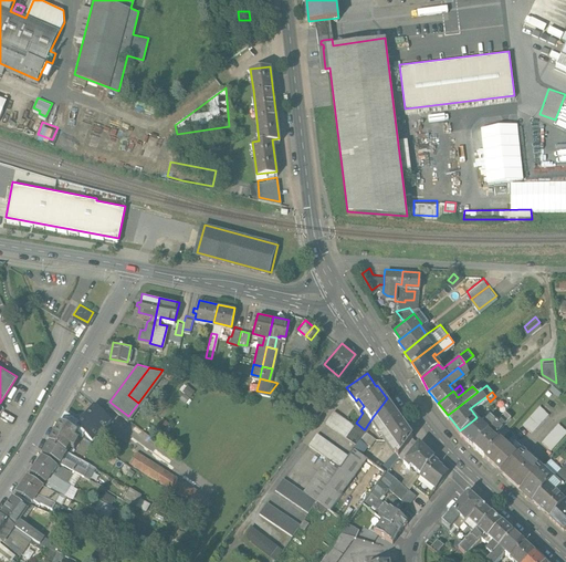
[(401,419),(387,398),(373,417),(384,432),(401,419)]
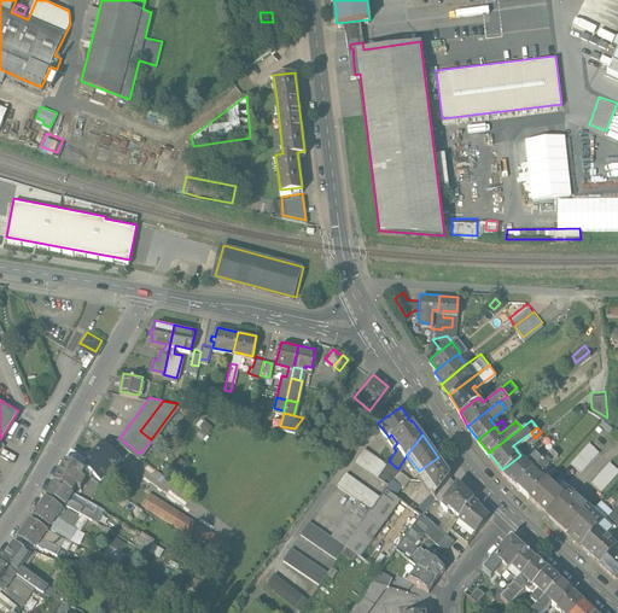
[(589,438),(571,459),(581,467),(599,447),(589,438)]
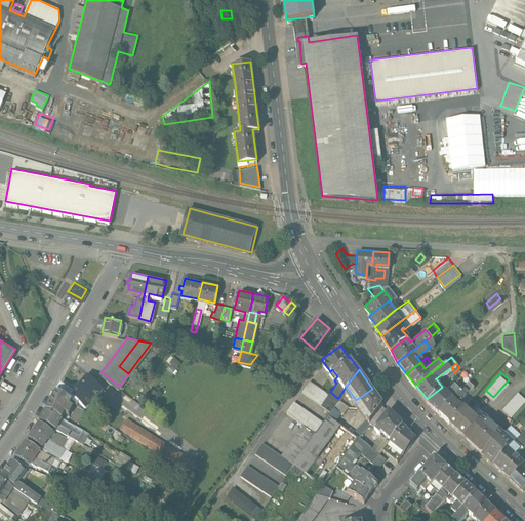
[(107,396),(98,391),(102,387),(87,373),(72,390),(71,391),(85,404),(96,411),(97,410),(117,424),(126,410),(107,396)]
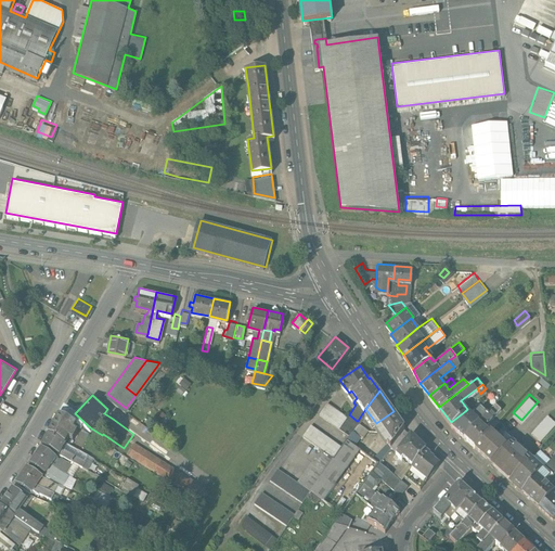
[(349,414),(327,399),(319,410),(349,432),(357,421),(349,414)]
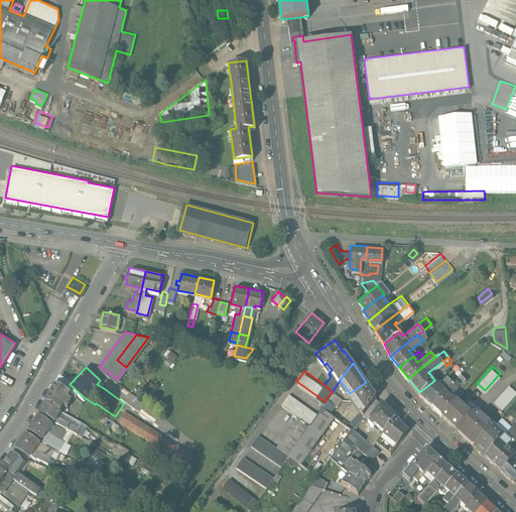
[(466,377),(460,372),(452,381),(458,386),(466,377)]
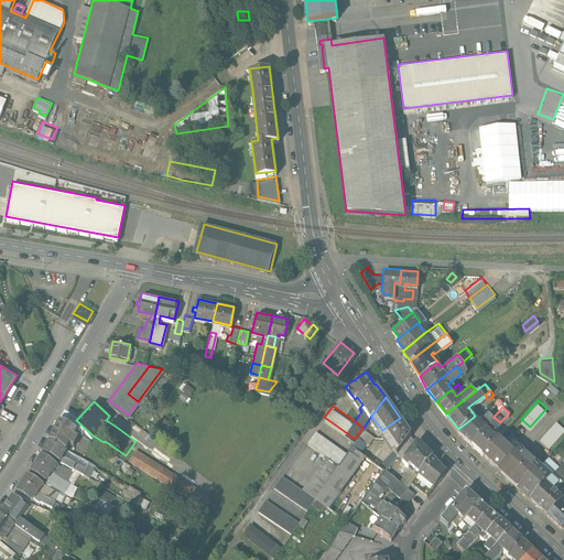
[(77,419),(64,410),(60,418),(71,424),(76,420),(77,419)]
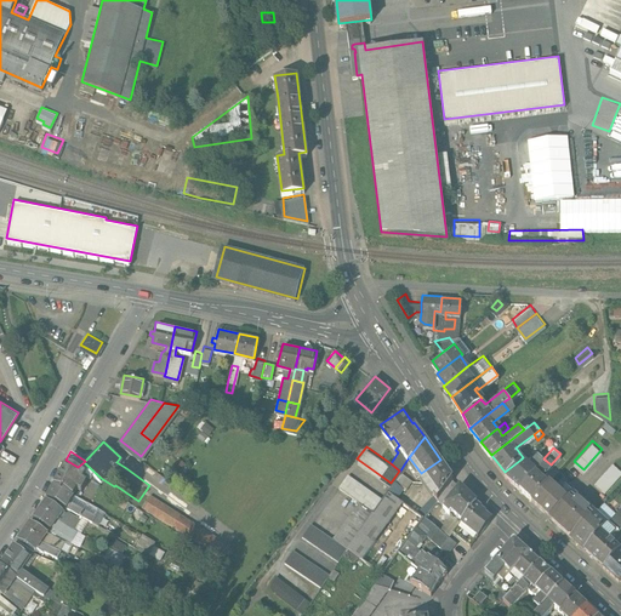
[(520,460),(505,472),(519,485),(543,458),(537,452),(529,461),(530,465),(525,465),(520,460)]
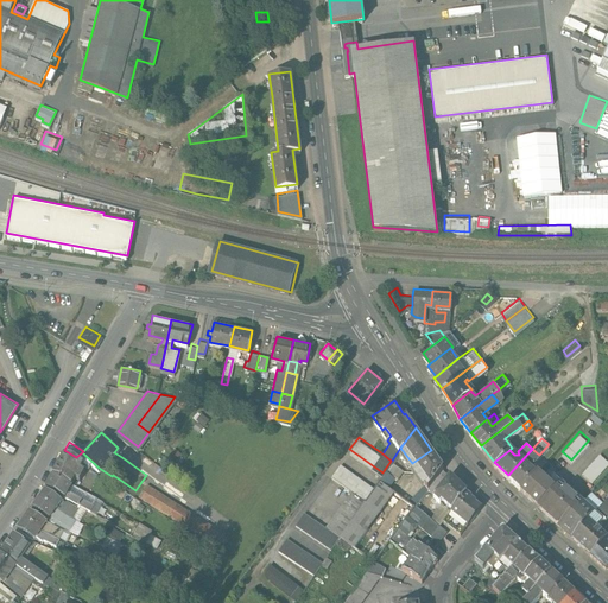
[(532,449),(508,475),(519,486),(534,469),(530,464),(539,455),(532,449)]
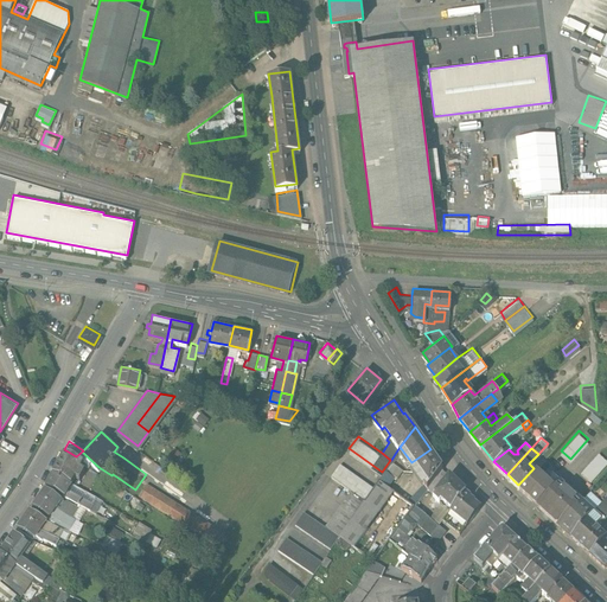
[(76,456),(64,449),(53,469),(71,480),(74,476),(78,468),(83,471),(88,463),(83,460),(76,456)]
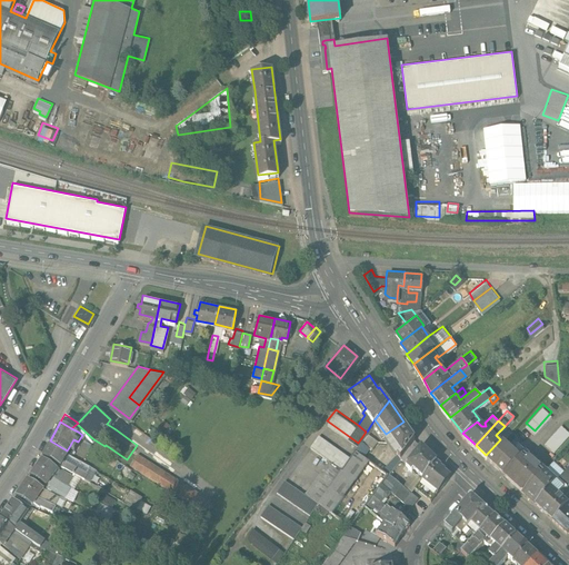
[(403,422),(386,434),(400,455),(415,435),(403,422)]
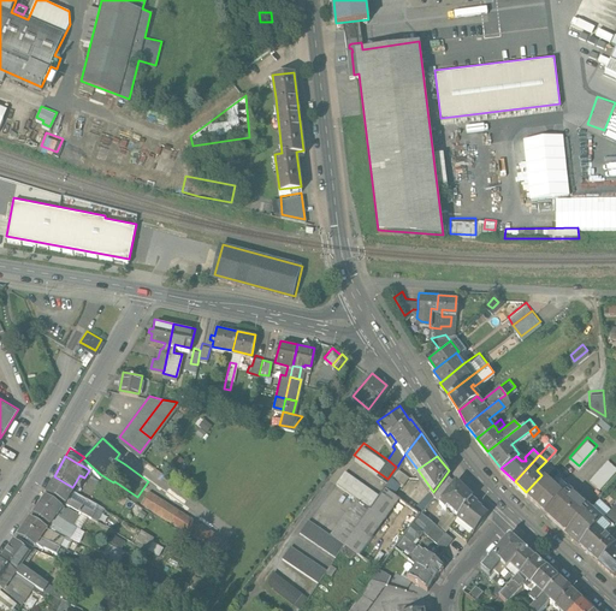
[(615,463),(608,456),(590,475),(599,485),(615,466),(615,463)]
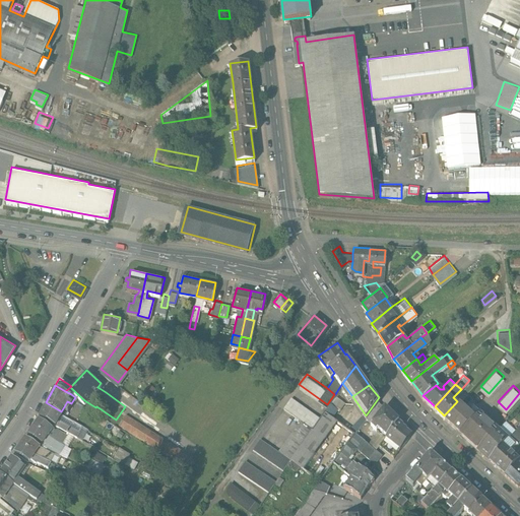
[(335,394),(329,401),(336,406),(345,394),(338,389),(335,394)]
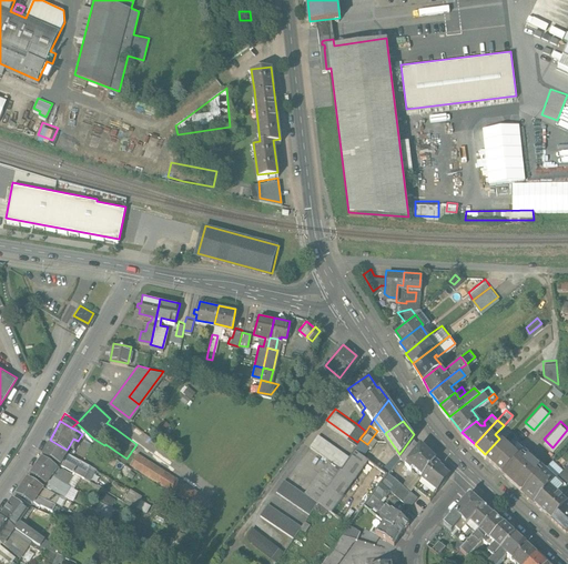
[(350,453),(317,431),(310,443),(326,454),(325,456),(327,459),(304,489),(317,499),(341,466),(350,453)]
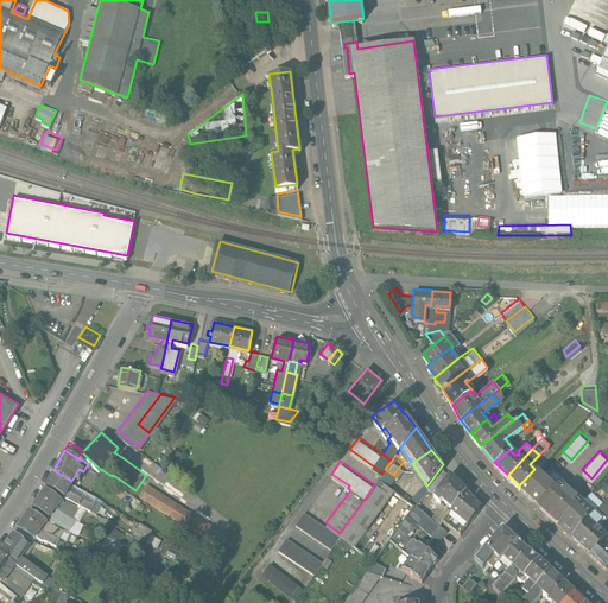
[(550,468),(543,476),(534,469),(519,486),(538,502),(561,478),(561,477),(550,468)]
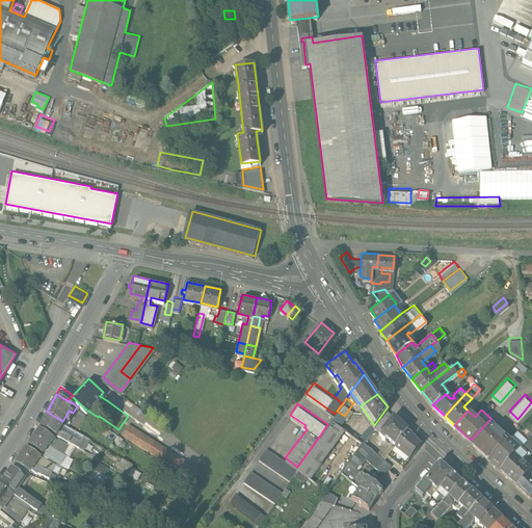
[(344,416),(337,411),(331,419),(339,424),(344,416)]
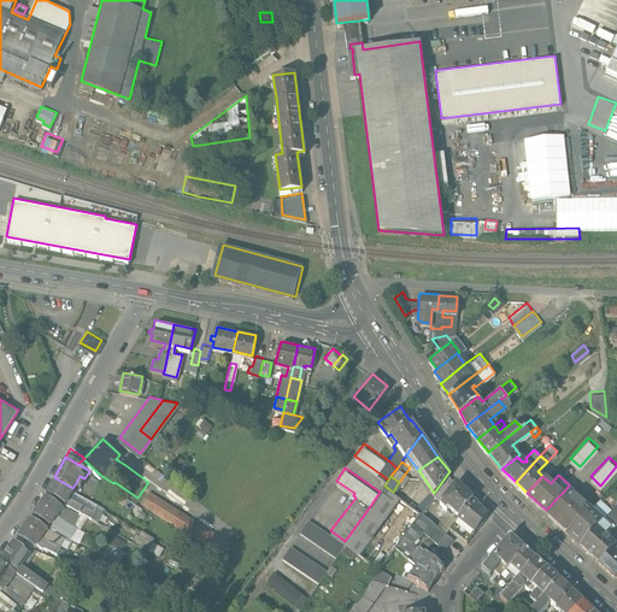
[(472,495),(457,478),(440,500),(446,506),(448,504),(458,513),(472,495)]
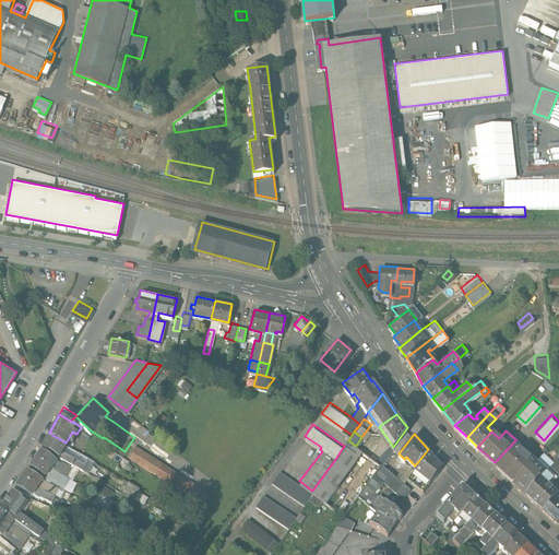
[(63,446),(47,436),(42,445),(82,467),(85,460),(61,448),(63,446)]
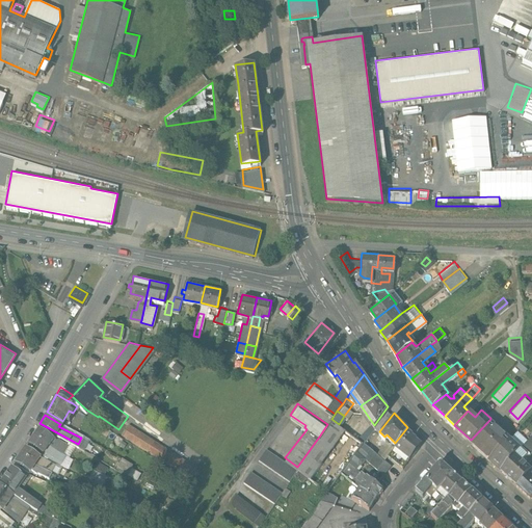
[(513,432),(494,415),(490,418),(490,419),(494,423),(496,423),(505,431),(505,433),(509,437),(513,432)]
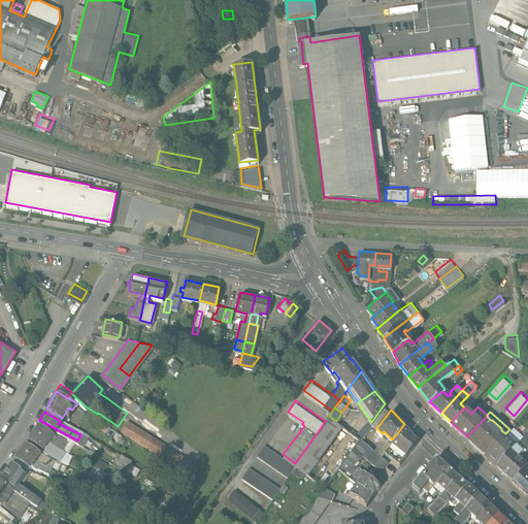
[(329,416),(317,433),(295,463),(308,472),(304,478),(314,485),(318,480),(325,485),(326,484),(338,466),(347,456),(354,445),(360,437),(336,421),(329,416)]
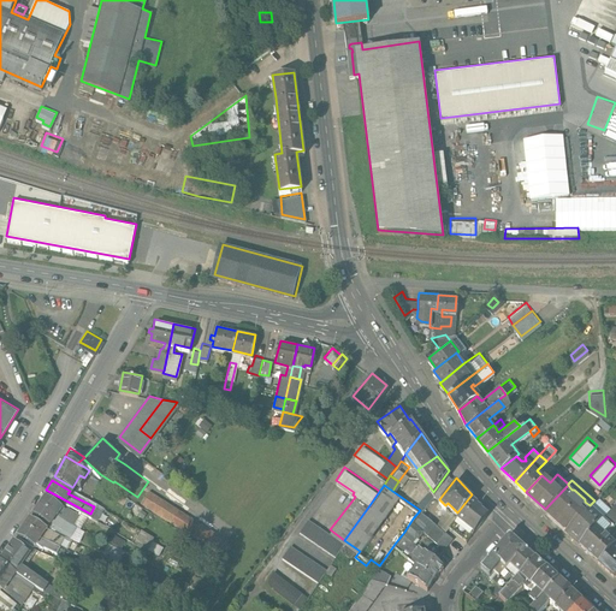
[(572,490),(568,485),(545,509),(568,529),(590,505),(585,502),(585,499),(574,490),(572,490)]
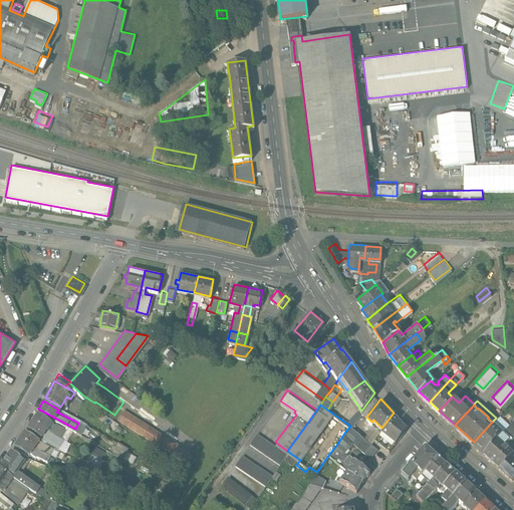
[(189,448),(123,407),(117,417),(174,452),(173,453),(181,458),(189,448)]
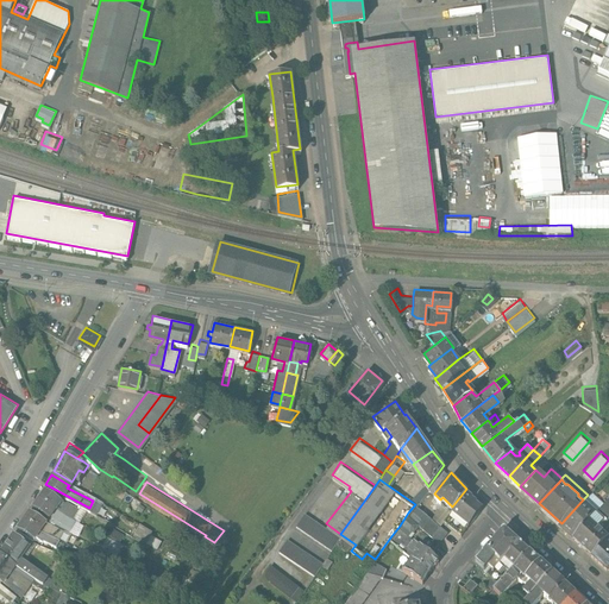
[(61,497),(45,486),(39,495),(55,505),(61,497)]
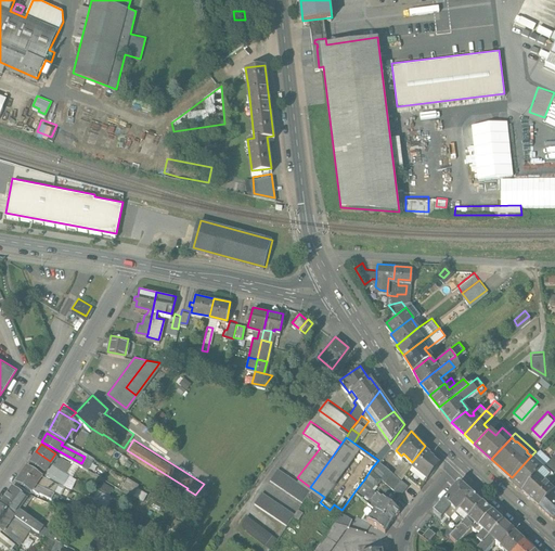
[(412,462),(411,463),(427,476),(438,462),(438,458),(430,452),(430,450),(425,446),(412,462)]
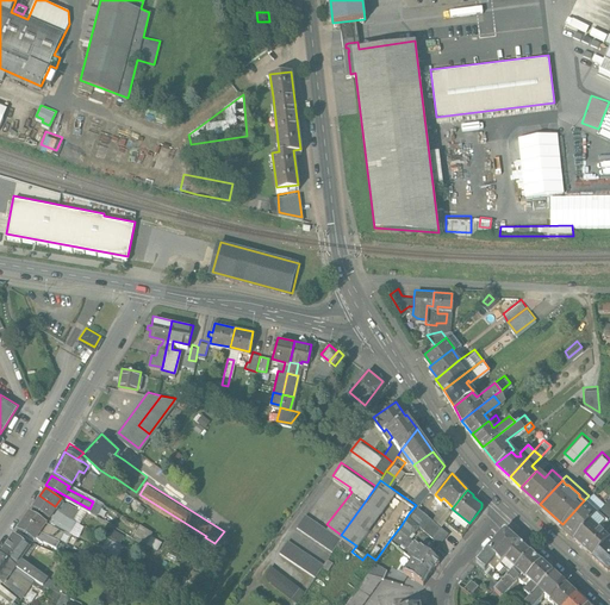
[(584,500),(562,524),(574,535),(590,518),(603,503),(592,492),(589,496),(584,500)]
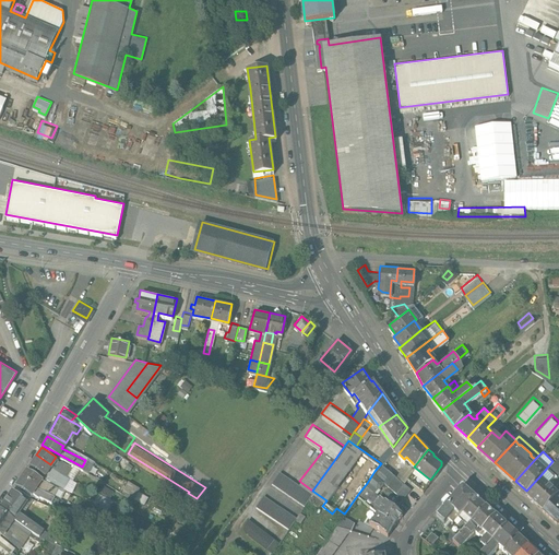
[(558,453),(552,461),(540,475),(547,481),(555,473),(556,474),(558,471),(558,453)]
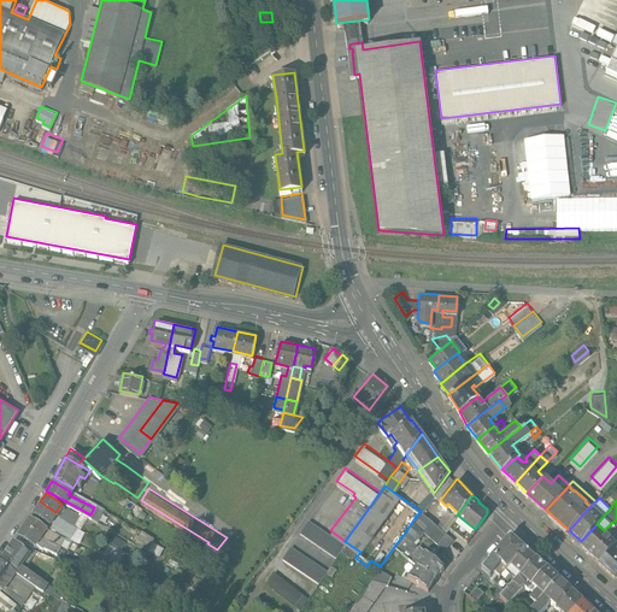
[(56,512),(40,501),(33,511),(50,521),(51,518),(74,529),(77,524),(71,522),(62,516),(56,512)]
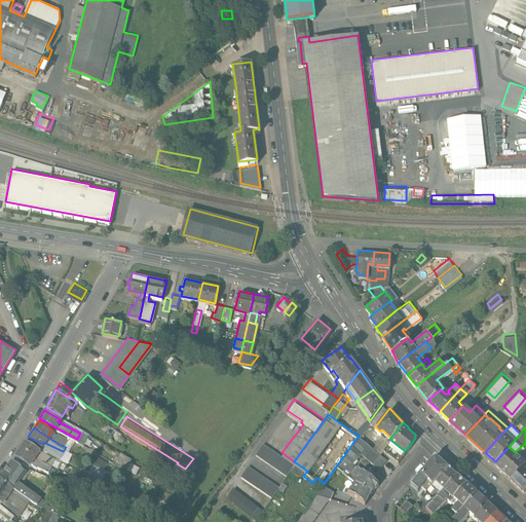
[(109,427),(102,439),(109,443),(116,433),(109,427)]
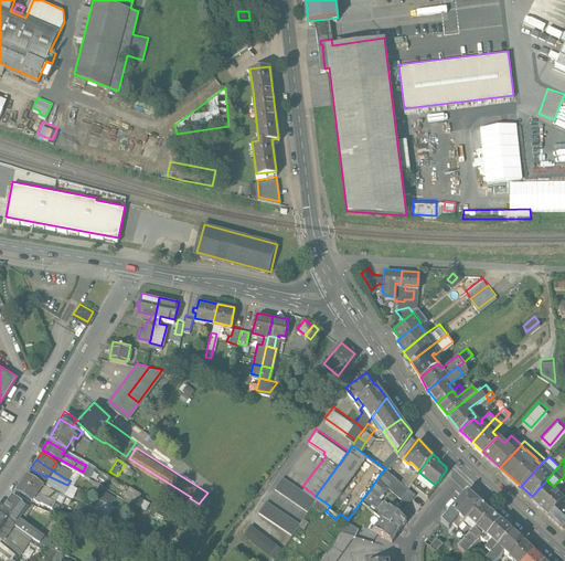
[(70,473),(61,467),(56,473),(65,478),(70,473)]
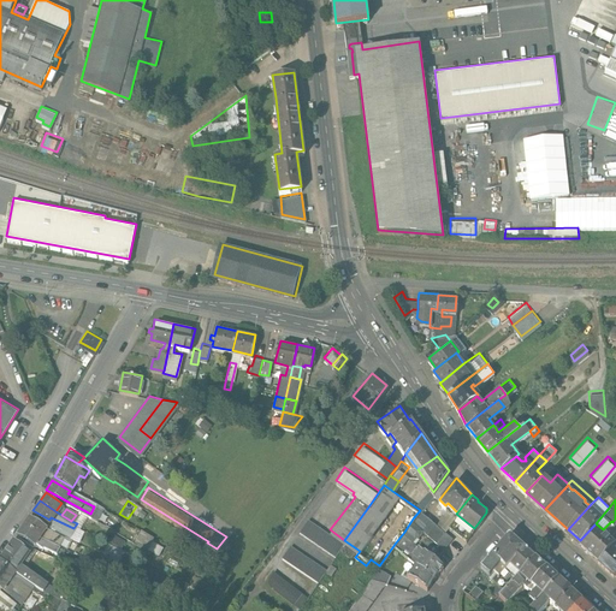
[(444,529),(421,509),(420,510),(413,518),(422,527),(436,539),(444,529)]
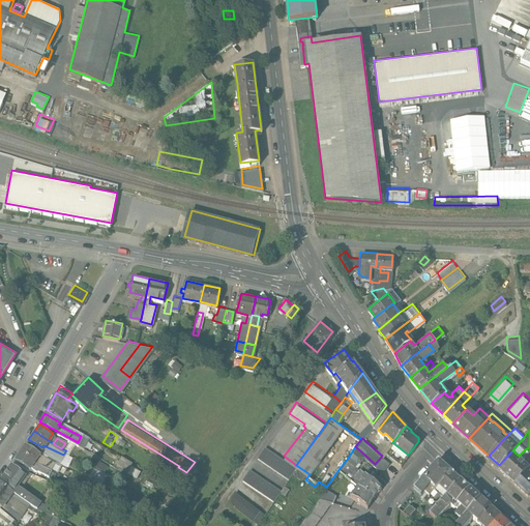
[(40,451),(26,442),(21,449),(35,459),(40,461),(49,465),(50,466),(55,459),(40,451)]
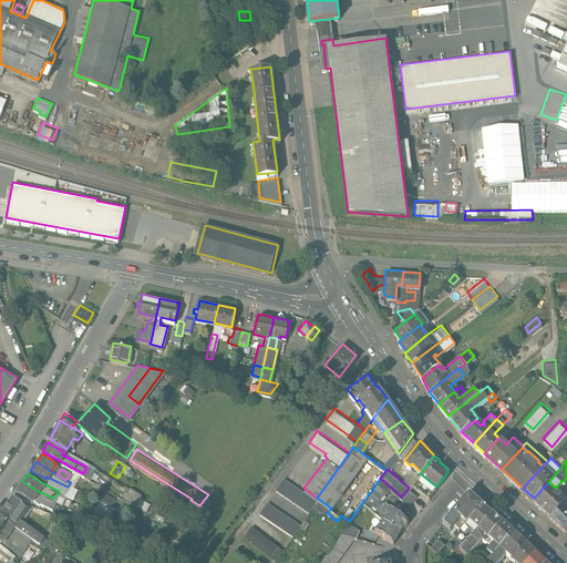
[(436,487),(420,473),(413,482),(429,495),(436,487)]
